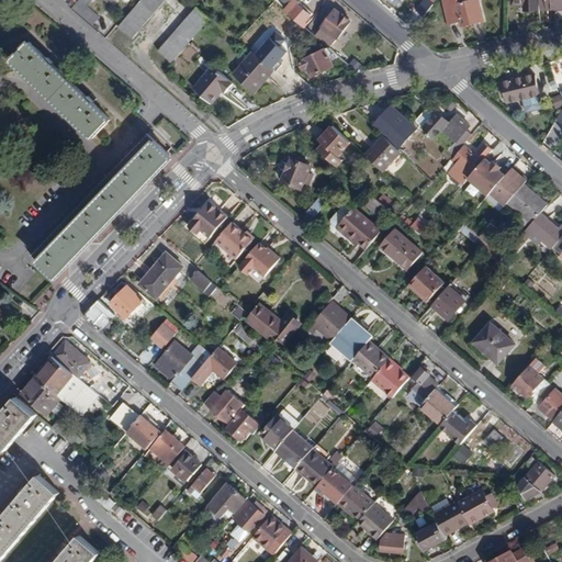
[(93,25),(101,17),(89,7),(93,0),(92,0),(79,0),(74,8),(93,25)]
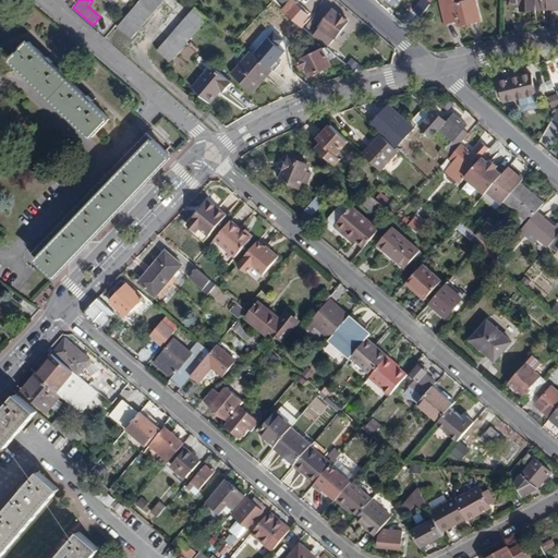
[(131,39),(165,0),(140,0),(117,27),(131,39)]
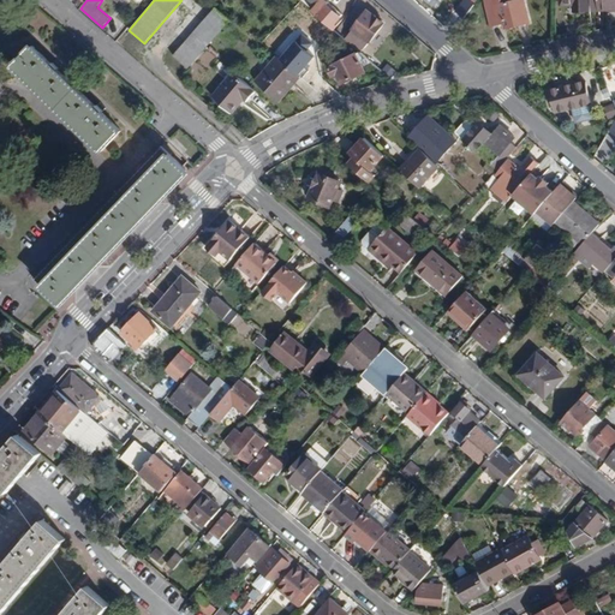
[(311,10),(317,15),(333,28),(344,16),(326,0),(320,0),(316,4),(311,10)]
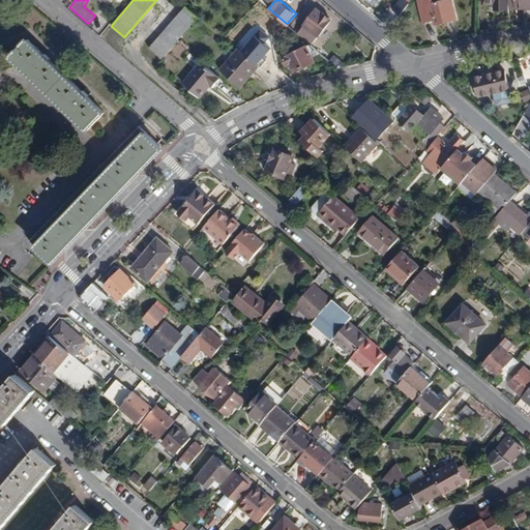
[(400,0),(388,16),(394,21),(407,3),(402,0),(400,0)]
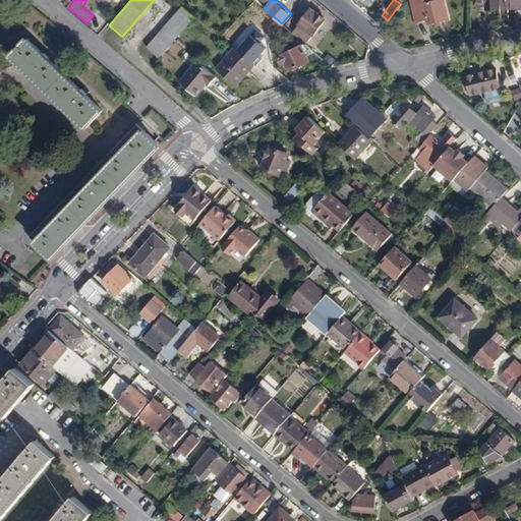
[(410,0),(415,20),(422,19),(417,0),(410,0)]
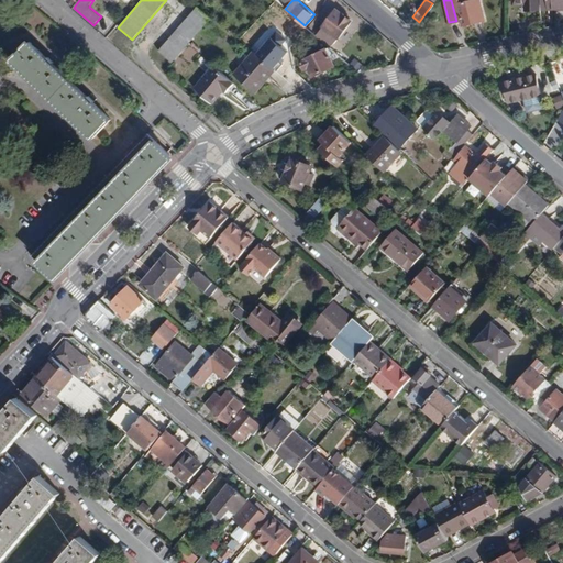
[(463,24),(485,19),(479,0),(467,0),(466,1),(465,0),(451,0),(456,21),(462,20),(463,24)]
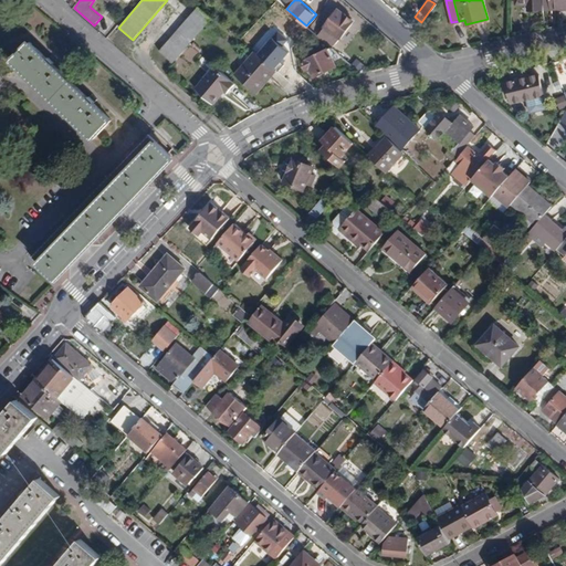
[(527,11),(544,10),(543,0),(514,0),(515,7),(526,6),(527,11)]
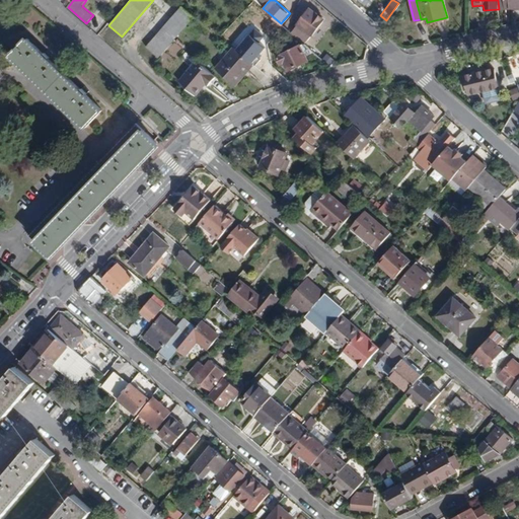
[(518,0),(498,0),(499,9),(518,8),(518,0)]
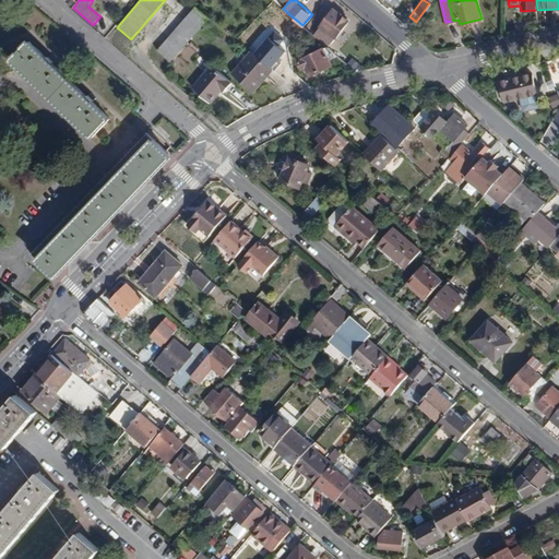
[(173,61),(210,18),(197,7),(158,50),(173,61)]
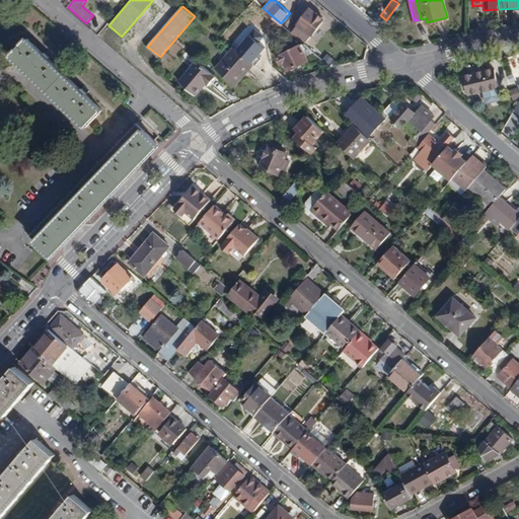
[(312,35),(323,22),(321,21),(324,18),(316,11),(313,14),(308,10),(297,24),(298,24),(292,32),(304,44),(305,44),(312,35)]
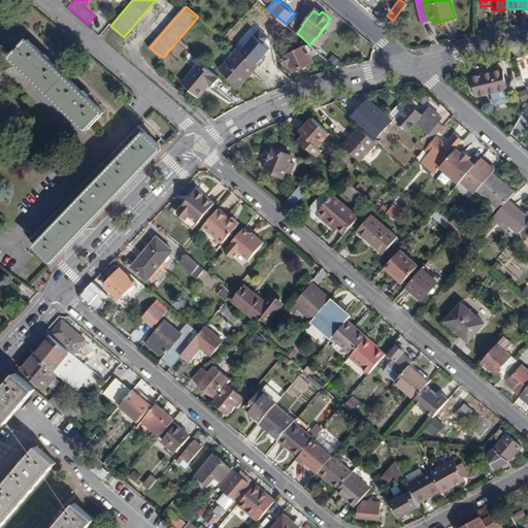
[(254,23),(234,45),(237,47),(257,65),(271,48),(264,42),(269,36),(254,23)]
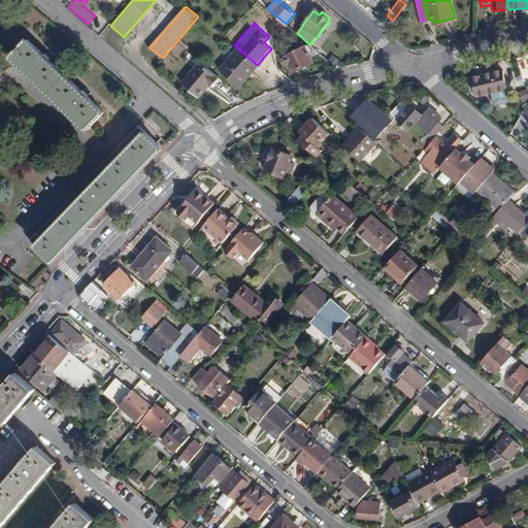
[(89,129),(104,112),(29,39),(13,56),(89,129)]
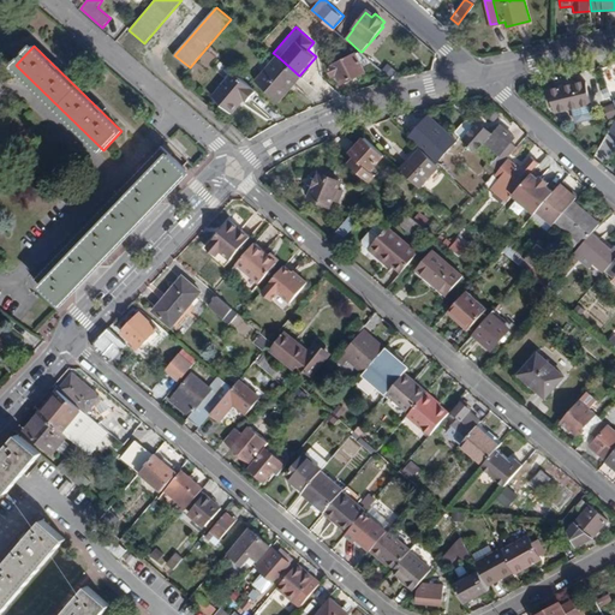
[(370,77),(383,71),(362,52),(360,52),(329,66),(335,77),(339,75),(342,84),(368,71),(370,77)]
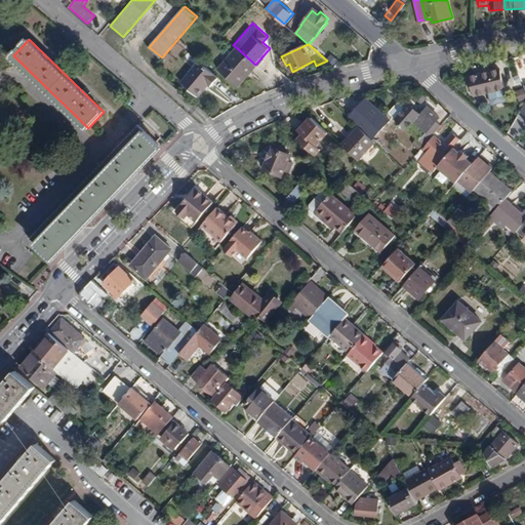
[(239,87),(257,66),(255,65),(250,59),(236,47),(217,69),(239,87)]
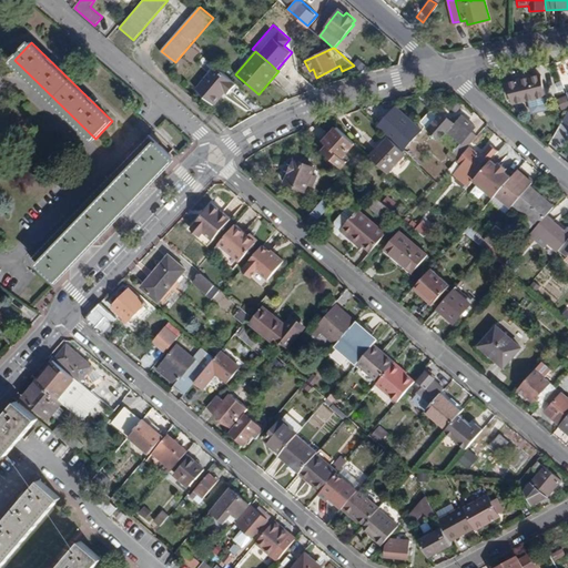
[(226,92),(235,82),(214,66),(195,88),(212,103),(224,90),(226,92)]
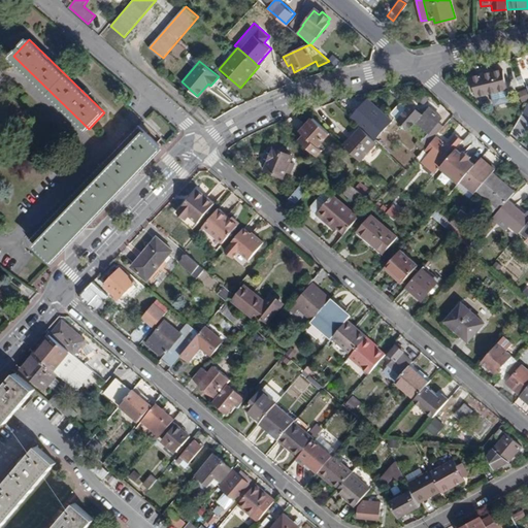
[(477,95),(507,88),(502,69),(469,77),(472,91),(476,90),(477,95)]
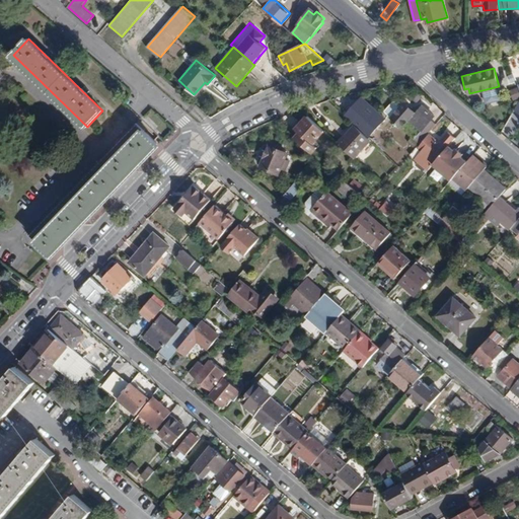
[(378,127),(384,120),(362,98),(355,105),(356,106),(355,108),(365,119),(367,117),(378,127)]
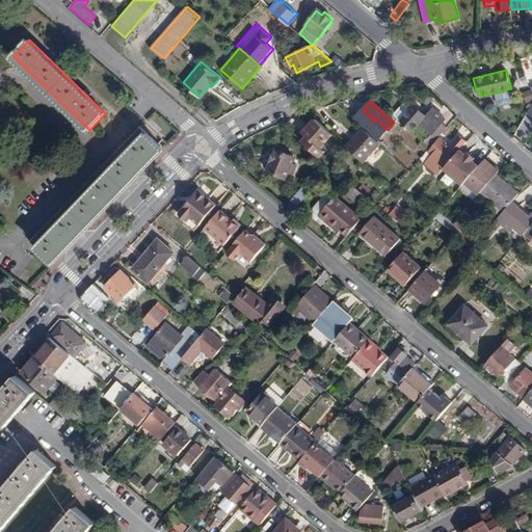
[(447,127),(442,124),(446,120),(433,109),(426,116),(415,106),(401,122),(413,131),(419,123),(432,134),(425,142),(430,147),(447,127)]
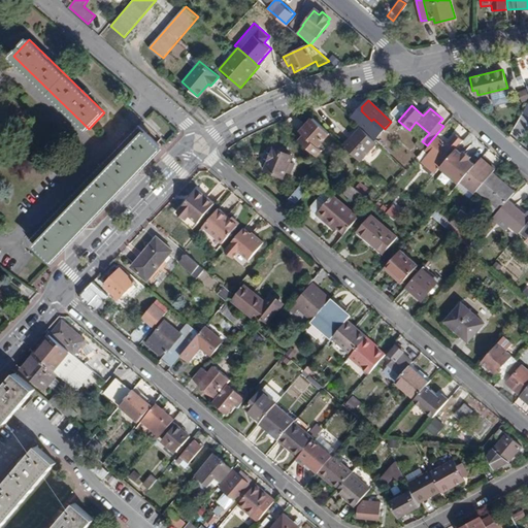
[(518,121),(524,124),(527,117),(527,112),(524,110),(518,121)]
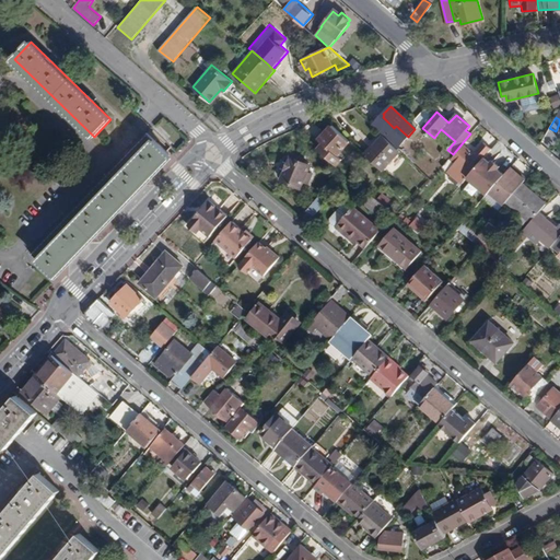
[(334,162),(338,156),(351,141),(331,124),(318,139),(324,142),(318,149),(334,162)]
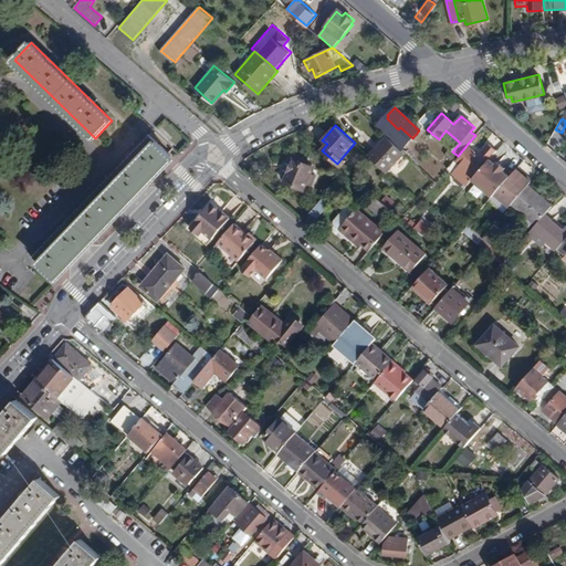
[(32,257),(58,282),(175,159),(148,135),(32,257)]
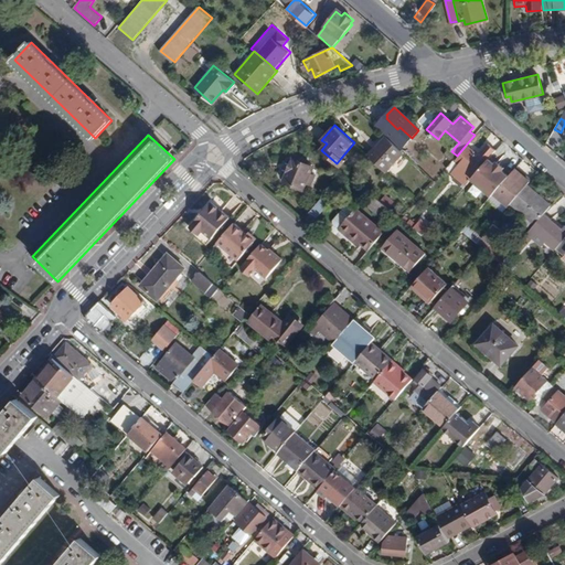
[(386,172),(404,153),(395,145),(386,136),(368,156),(386,172)]
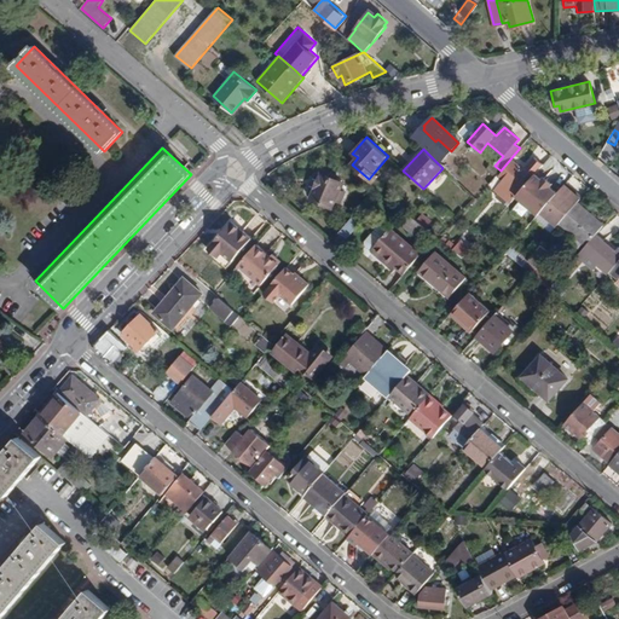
[(524,186),(534,174),(543,165),(534,157),(524,169),(513,160),(501,174),(498,173),(495,177),(490,183),(510,202),(524,186)]
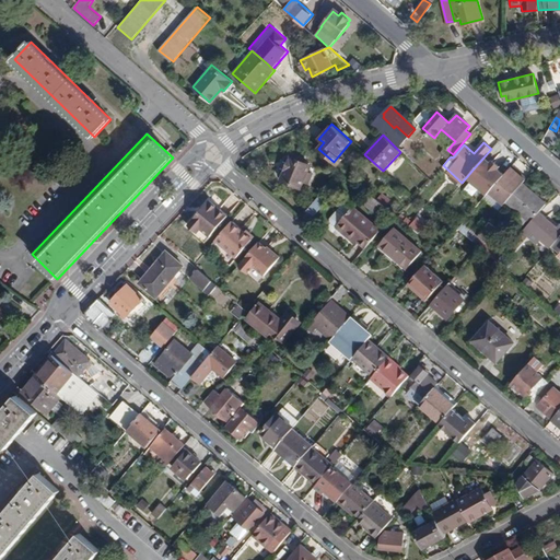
[(447,160),(451,156),(453,154),(447,150),(445,148),(441,153),(447,160)]
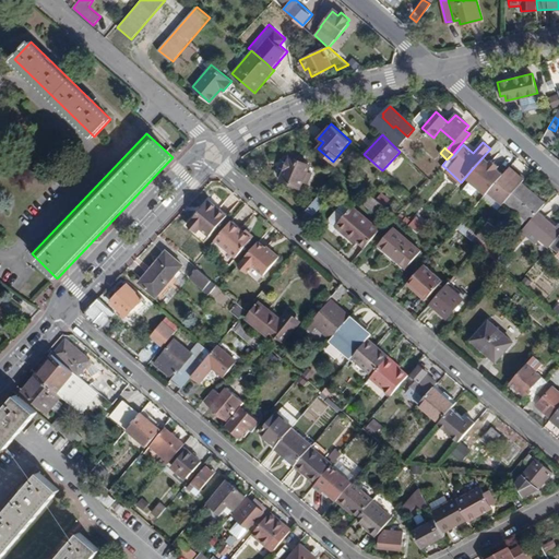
[(496,183),(511,166),(498,155),(490,164),(483,157),(473,168),(485,178),(491,183),(494,181),(496,183)]
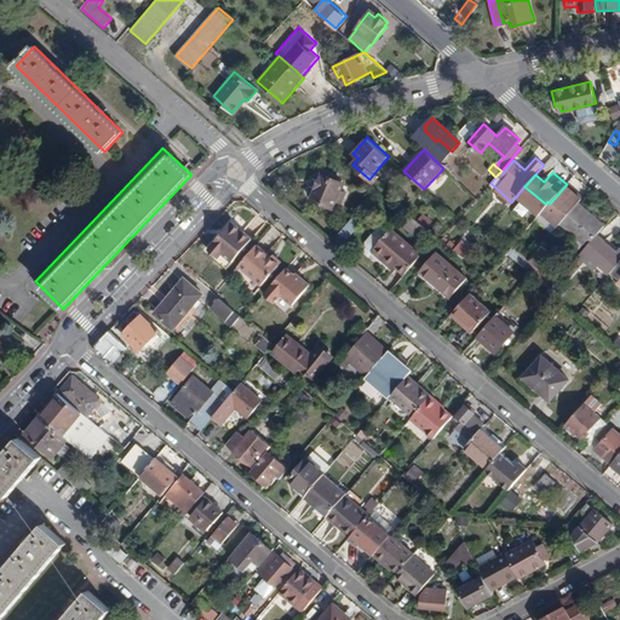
[(369,179),(375,184),(380,178),(374,173),(369,179)]
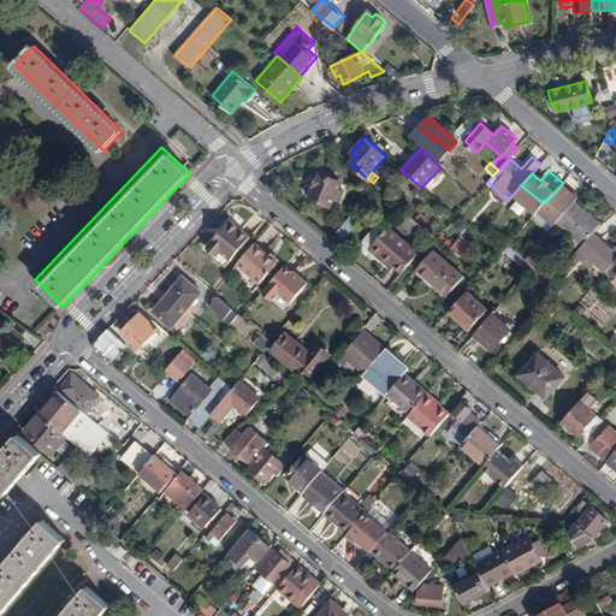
[(333,200),(339,202),(344,191),(338,189),(343,177),(338,175),(336,179),(332,178),(320,173),(309,199),(331,207),(333,200)]
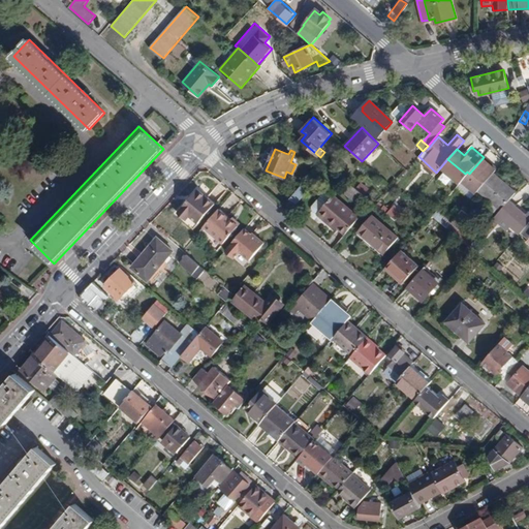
[(472,199),(479,190),(495,174),(498,169),(484,157),(458,187),(472,199)]
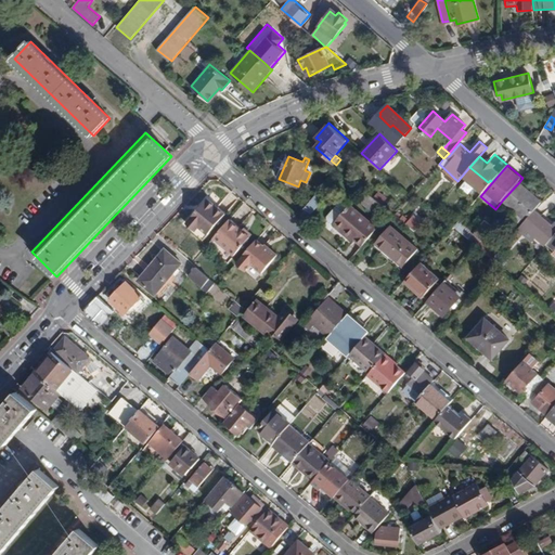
[(526,219),(534,210),(542,202),(519,182),(503,199),(526,219)]
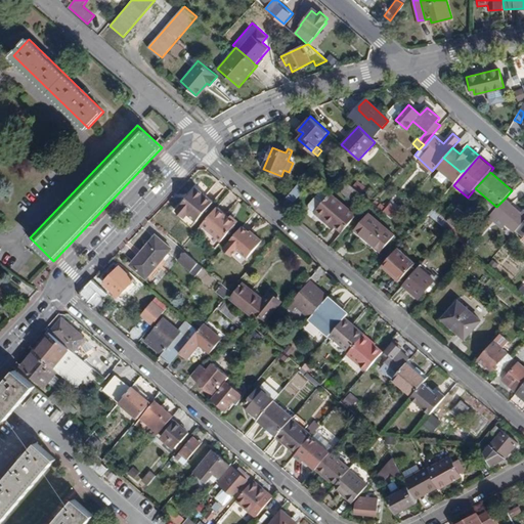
[(174,211),(190,226),(212,201),(205,194),(210,188),(201,180),(174,211)]
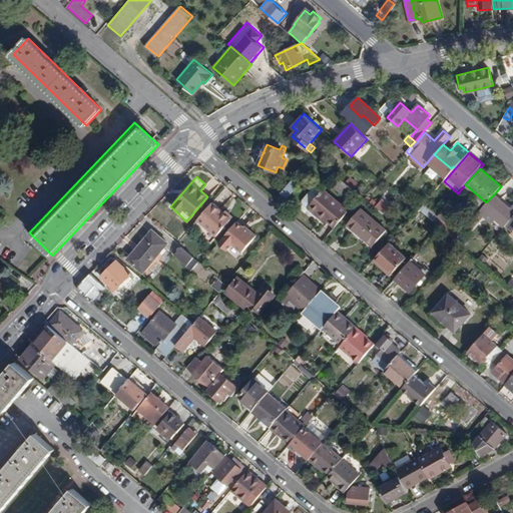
[(346,195),(352,187),(340,177),(333,185),(346,195)]
